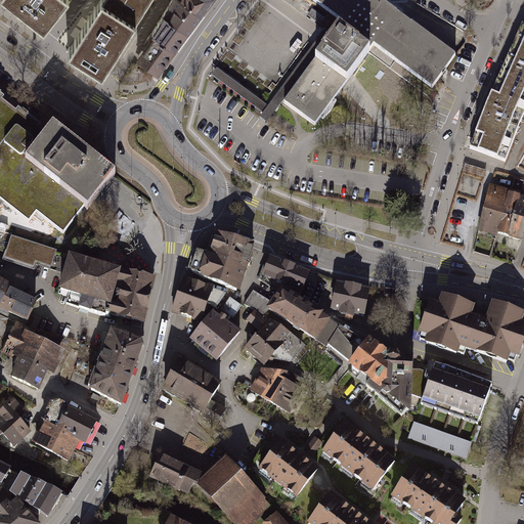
[(5,0),(43,29),(64,0),(5,0)]
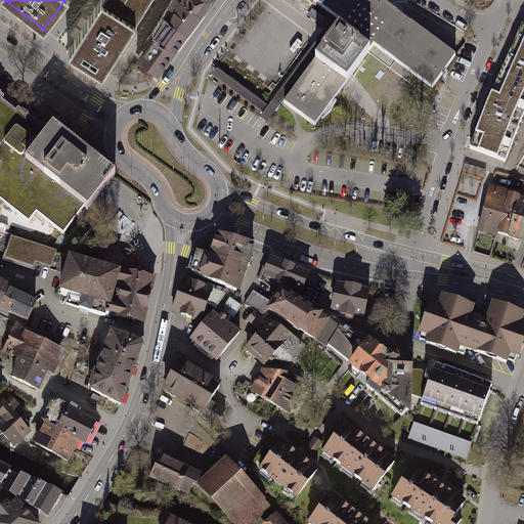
[(145,0),(97,0),(96,3),(66,48),(99,71),(130,25),(145,0)]
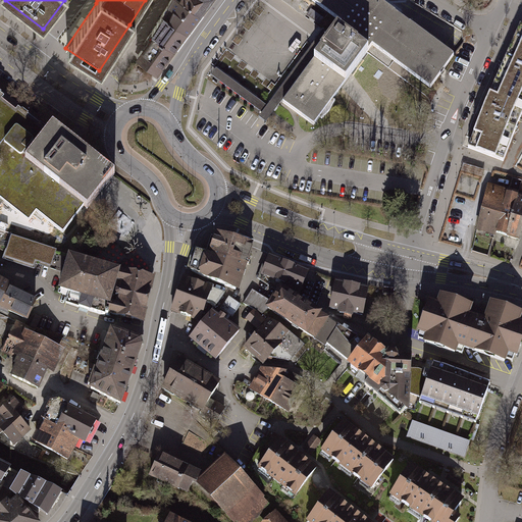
[(208,0),(172,0),(137,59),(153,70),(208,0)]
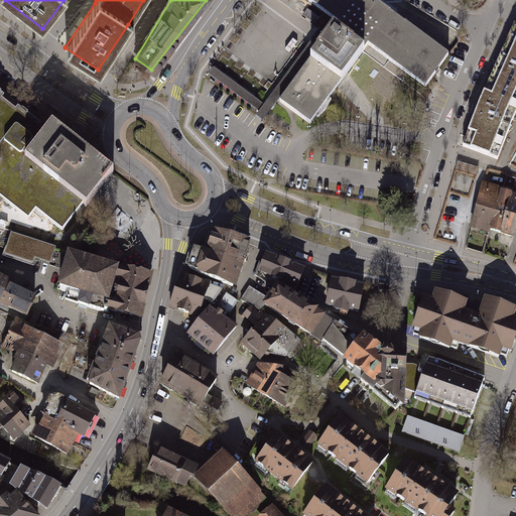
[(299,0),(334,25),(335,26),(367,48),(424,91),(449,57),(371,0),(299,0)]
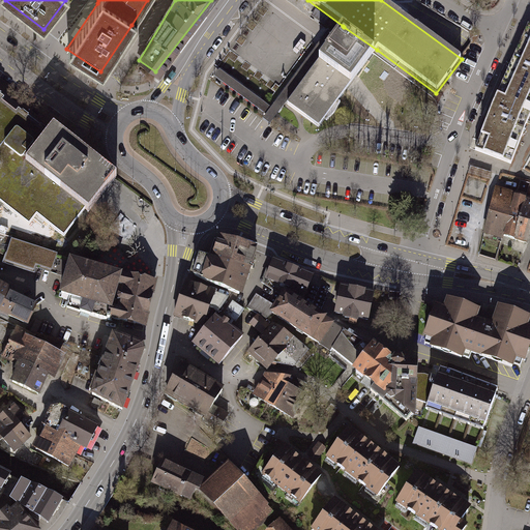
[(475,150),(511,164),(528,120),(529,115),(529,26),(528,25),(493,106),(475,150)]
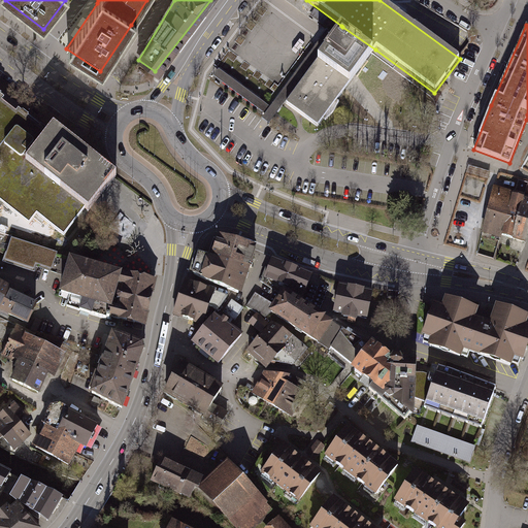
[(351,83),(375,50),(342,27),(318,59),(284,105),(316,129),(351,83)]
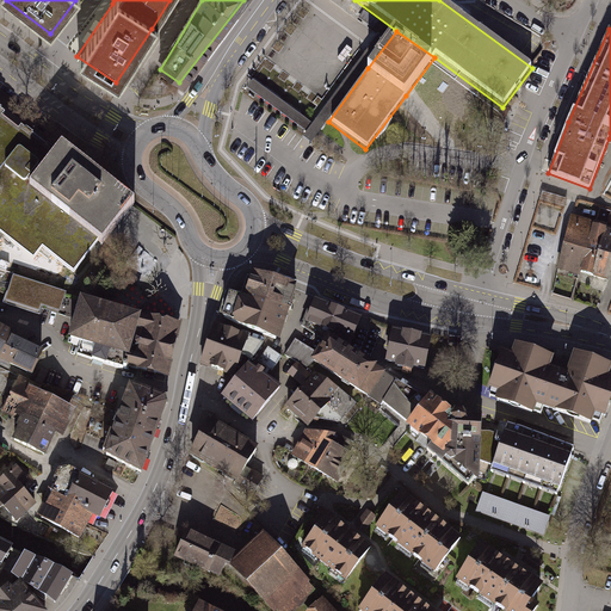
[(377,35),(303,135),(312,142),(387,41),(377,35)]
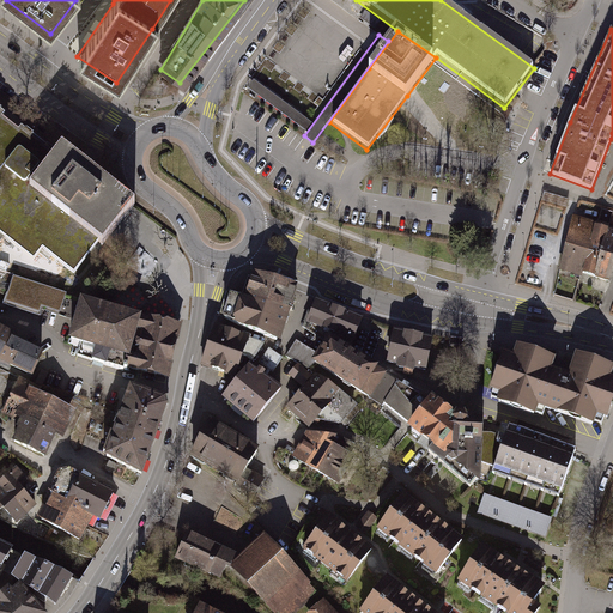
[(254,80),(248,87),(308,132),(313,123),(254,80)]
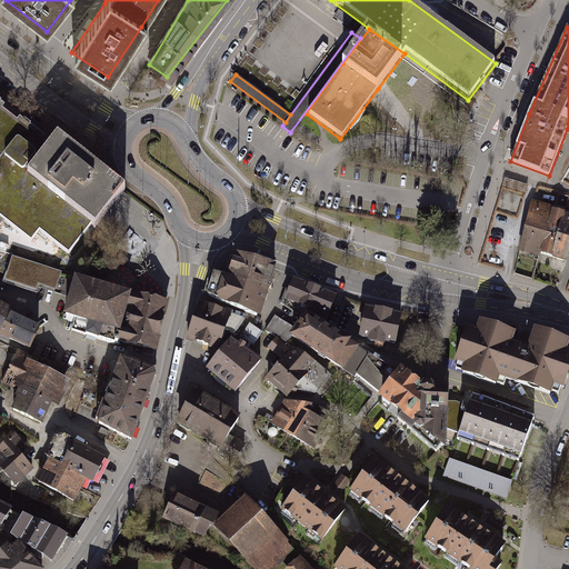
[(0,212),(31,238),(40,227),(69,250),(92,220),(97,222),(127,188),(126,186),(55,132),(49,139),(0,101),(0,212)]
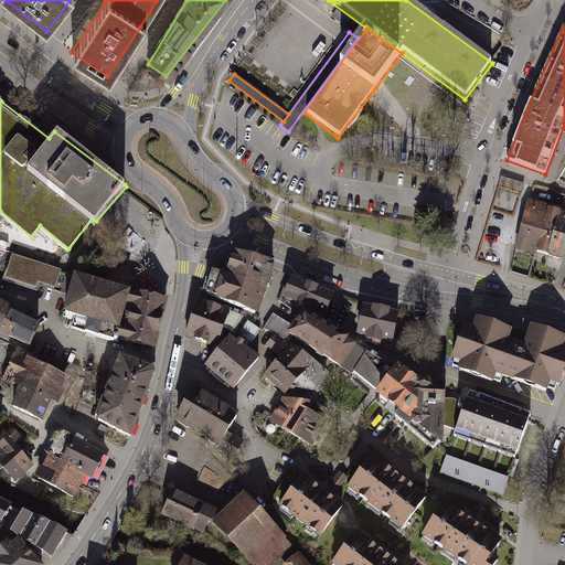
[(561,260),(564,246),(564,212),(548,206),(548,204),(528,199),(514,248),(536,256),(536,253),(561,260)]
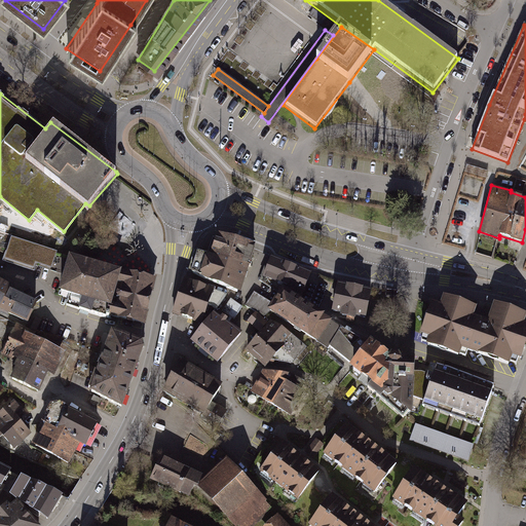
[(193,276),(238,294),(247,271),(250,263),(256,249),(217,234),(210,255),(202,252),(193,276)]
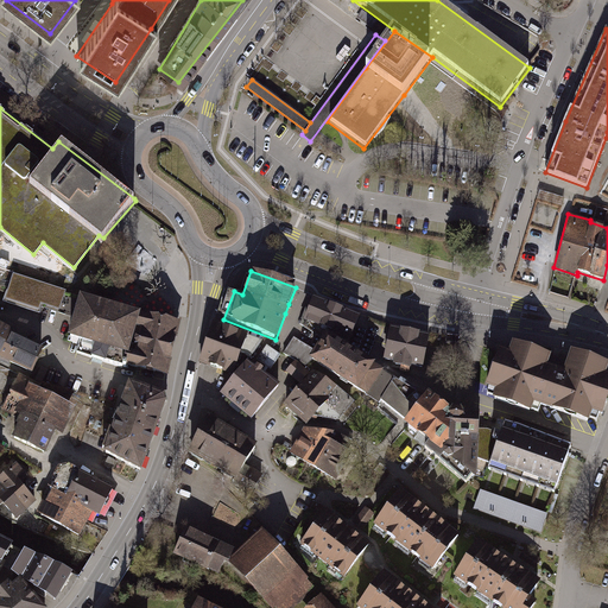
[(78,295),(13,273),(4,301),(6,302),(39,312),(42,306),(73,317),(78,295)]
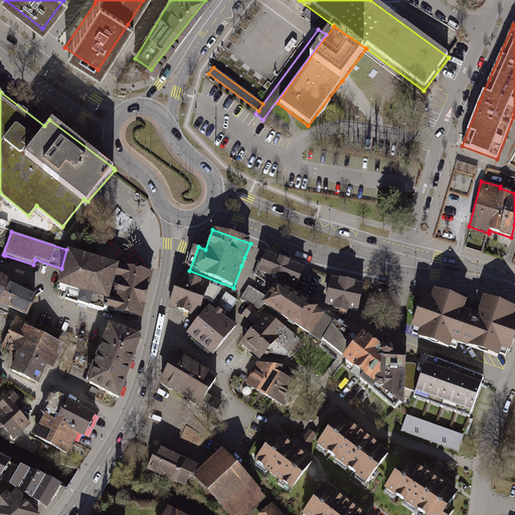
[(107,307),(119,264),(67,248),(66,249),(61,269),(56,288),(66,291),(64,298),(106,311),(107,307)]
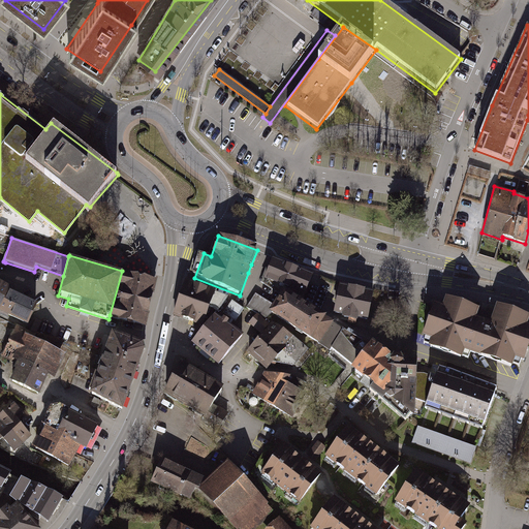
[(273,259),(265,278),(304,294),(312,276),(273,259)]
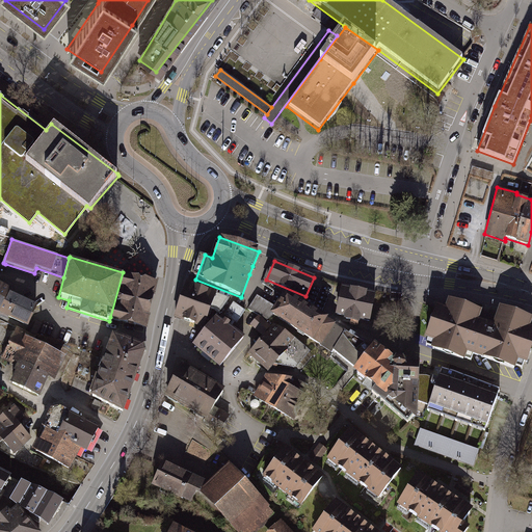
[(147,328),(158,281),(123,272),(110,317),(147,328)]
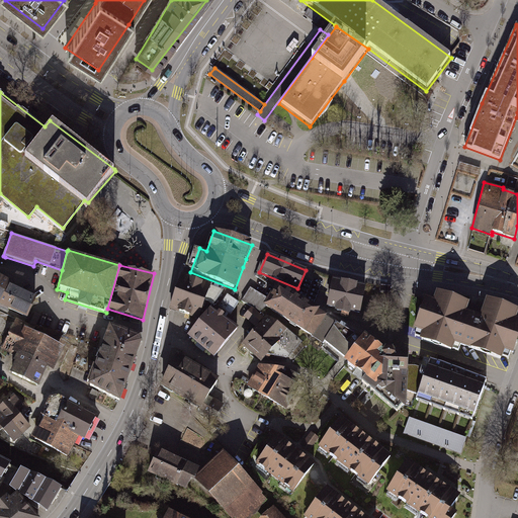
[(169,309),(198,319),(205,301),(214,305),(224,289),(211,285),(211,284),(181,272),(169,309)]
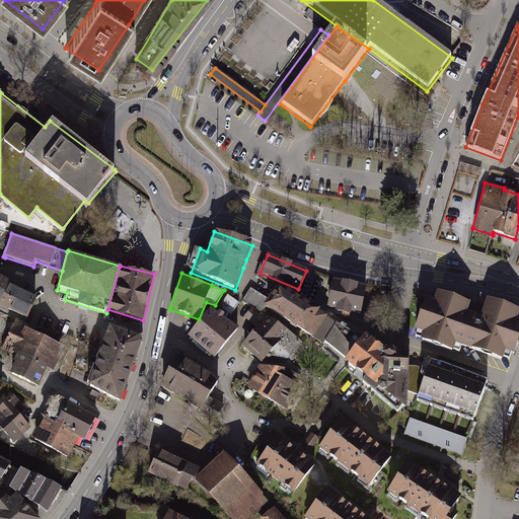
[(10,281),(0,276),(0,303),(27,316),(36,298),(9,285),(10,281)]
